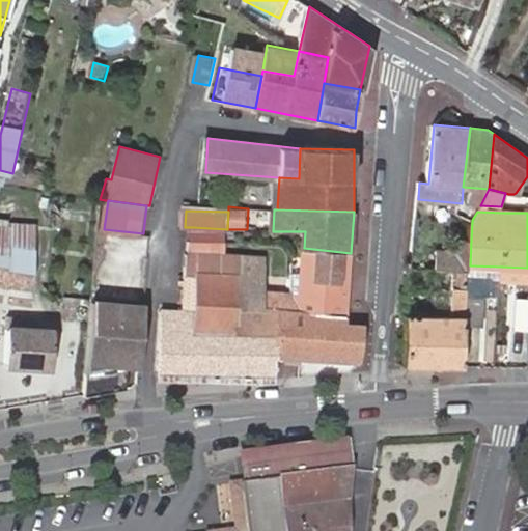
[(9,222),(0,220),(0,281),(34,287),(39,229),(8,226),(9,222)]
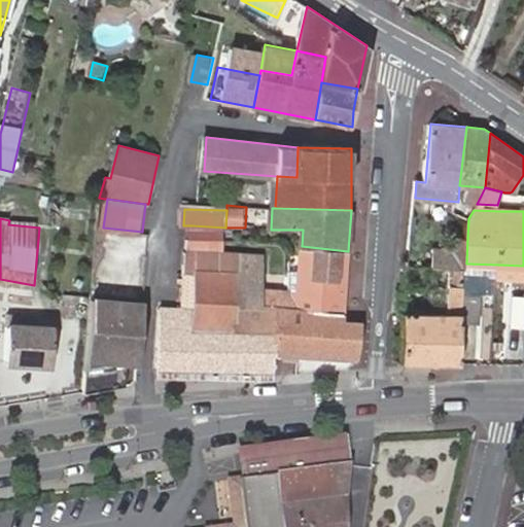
[(224,240),(225,227),(191,225),(190,238),(224,240)]
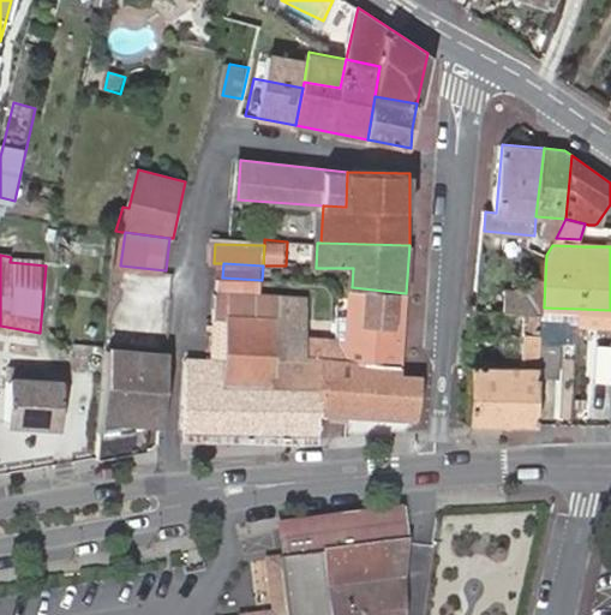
[(504,288),(503,311),(544,314),(544,308),(545,278),(528,276),(527,290),(504,288)]
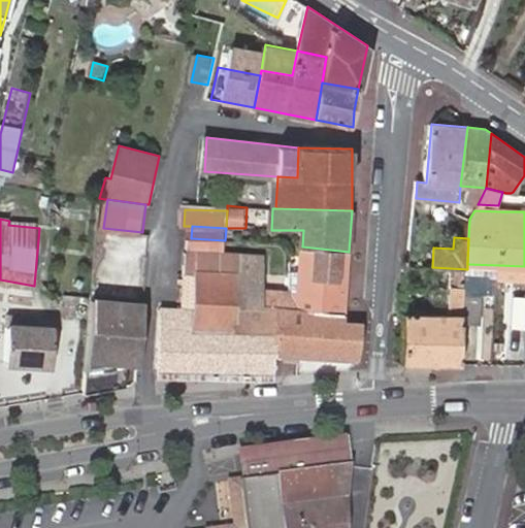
[(228,240),(225,240),(191,238),(190,252),(227,254),(228,240)]
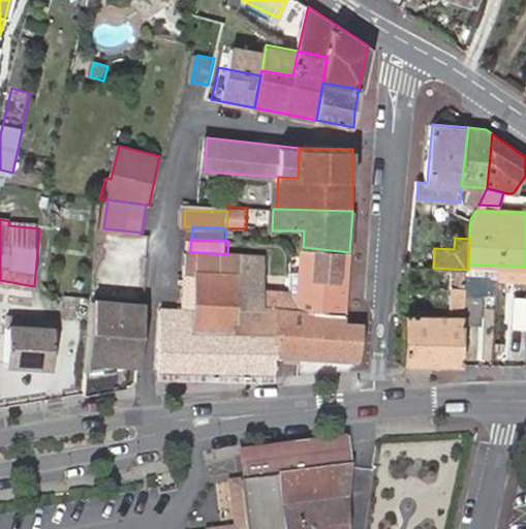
[(349,252),(303,247),(302,274),(291,274),(290,292),(299,293),(320,296),(320,305),(346,308),(349,252)]
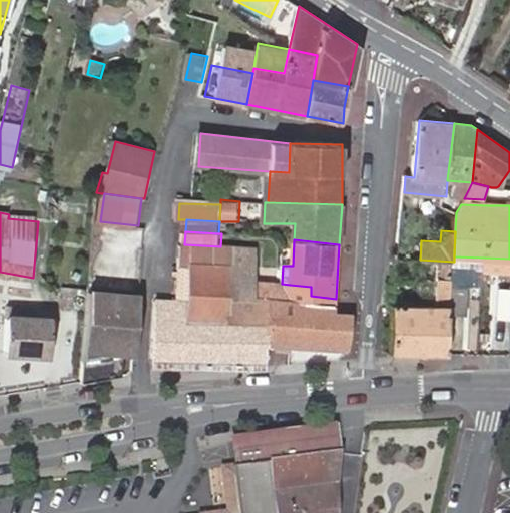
[(155,359),(265,361),(266,345),(346,350),(349,314),(334,312),(334,306),(288,300),(290,285),(282,284),(257,282),(257,247),(220,246),(184,244),(183,244),(179,300),(157,300),(155,359)]
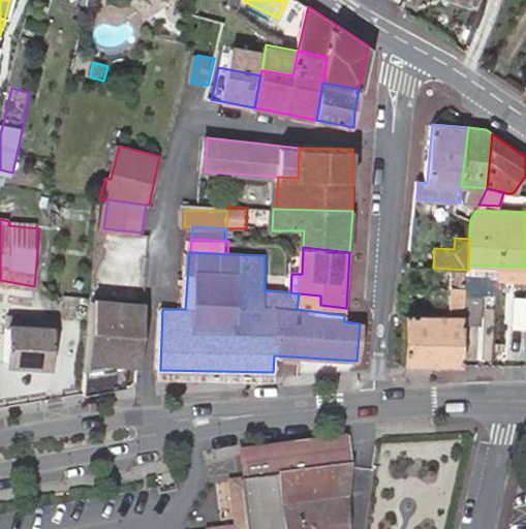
[(468,265),(468,270),(467,274),(467,279),(490,280),(500,280),(500,266),(468,265)]
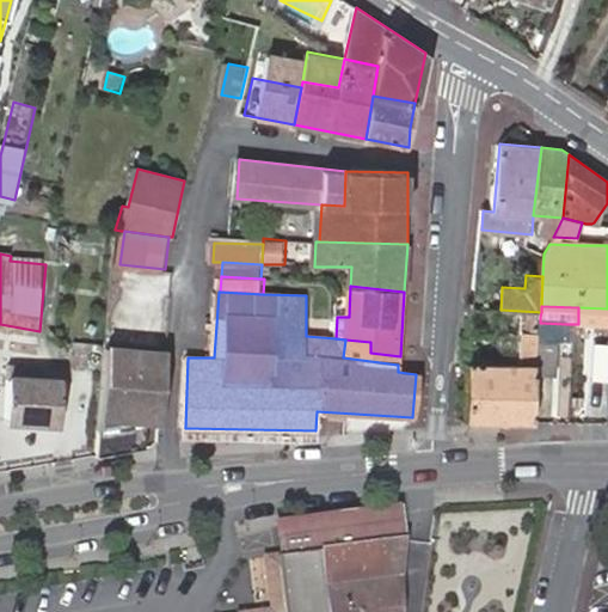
[(607,308),(578,307),(578,324),(607,325),(607,308)]
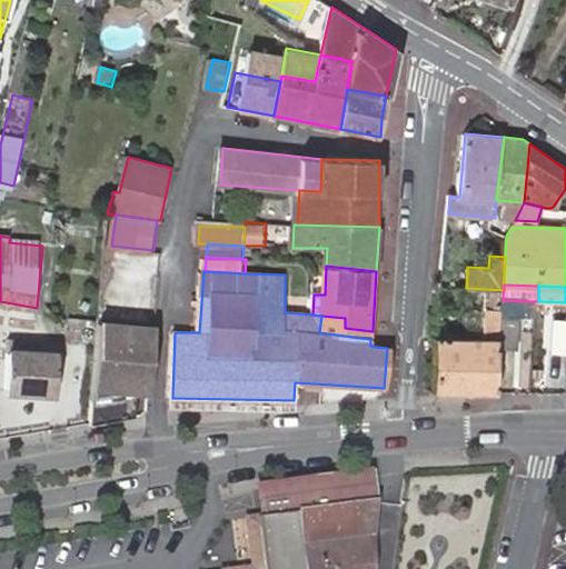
[(488,301),(485,339),(500,340),(502,315),(503,300),(503,295),(495,295),(494,301),(488,301)]
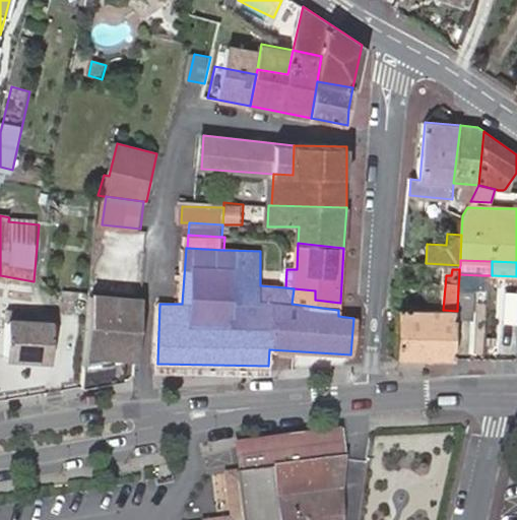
[(481,275),(459,274),(458,287),(475,288),(481,288),(481,275)]
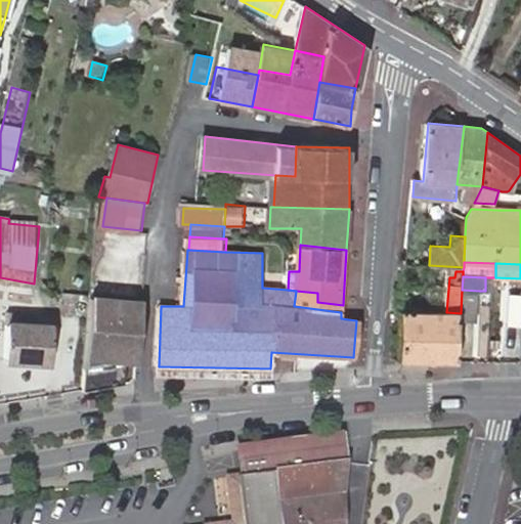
[(461,313),(461,320),(477,320),(479,291),(462,290),(461,313)]
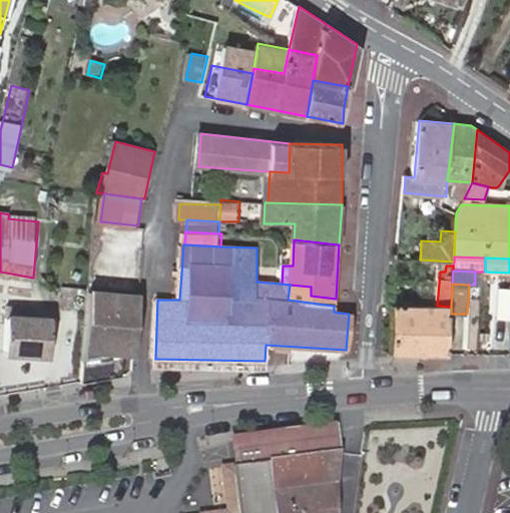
[(334,306),(336,299),(311,296),(311,287),(290,285),(288,300),(334,306)]
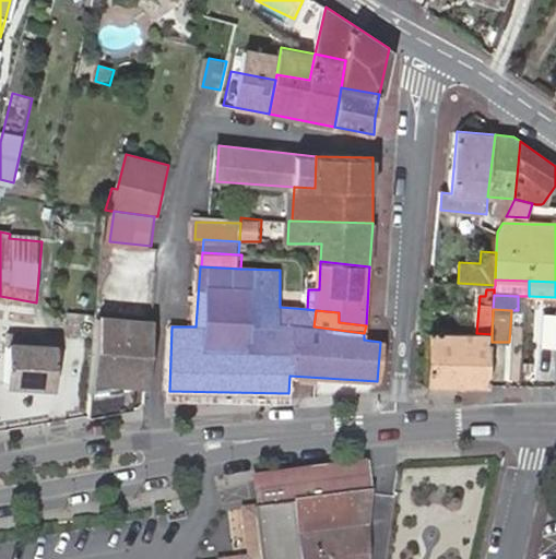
[(544,345),(555,346),(555,312),(546,313),(544,345)]
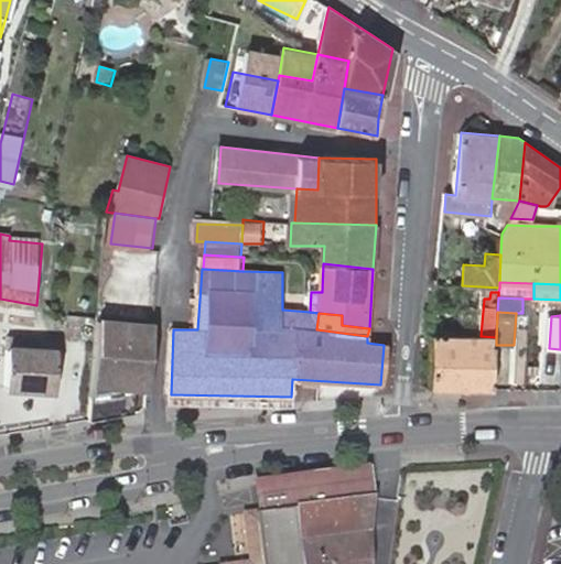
[(154,328),(100,324),(96,383),(149,383),(154,328)]
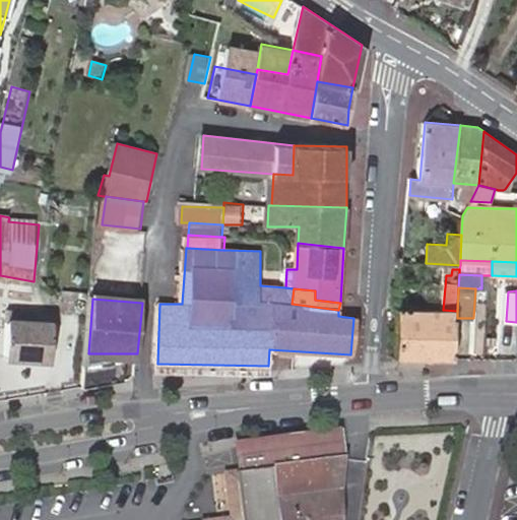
[(398,358),(455,358),(457,318),(457,311),(443,310),(399,309),(398,358)]
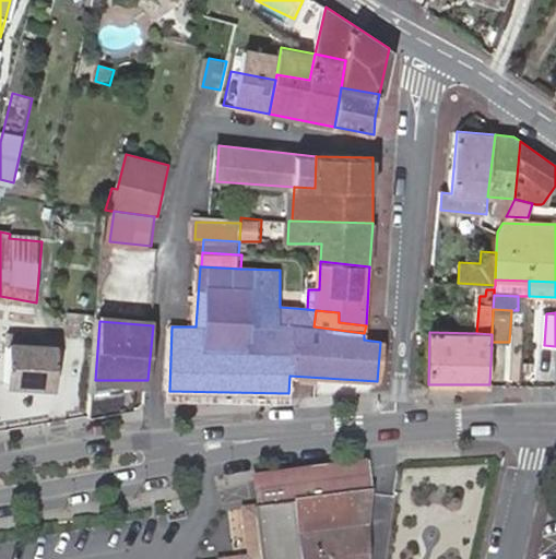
[(13,334),(12,345),(50,347),(51,336),(13,334)]
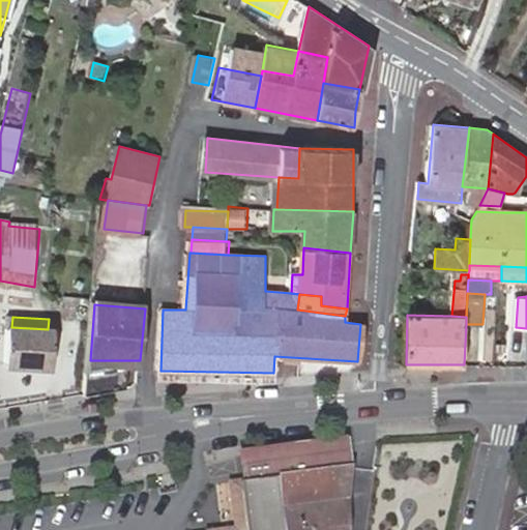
[(48,329),(11,327),(9,362),(53,366),(55,330),(48,329)]
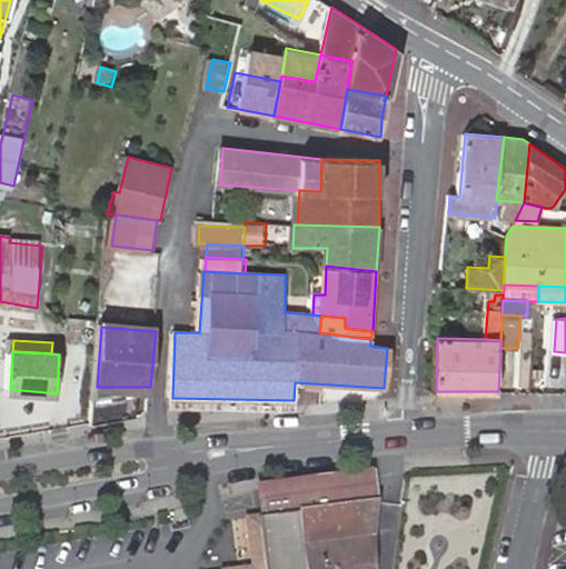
[(97,387),(96,401),(149,396),(150,387),(97,387)]
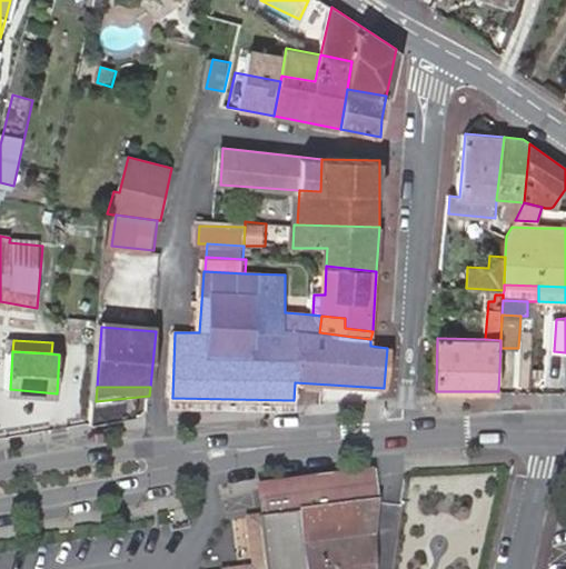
[(369,470),(293,479),(297,510),(377,498),(369,470)]
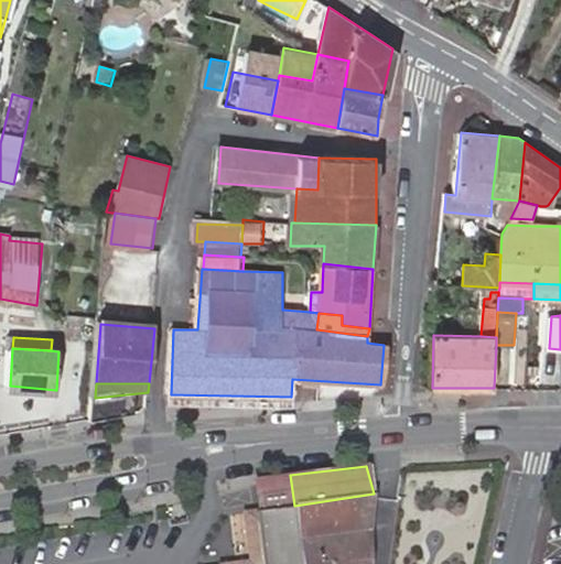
[(290,475),(254,478),(256,488),(258,503),(259,510),(294,506),(290,475)]
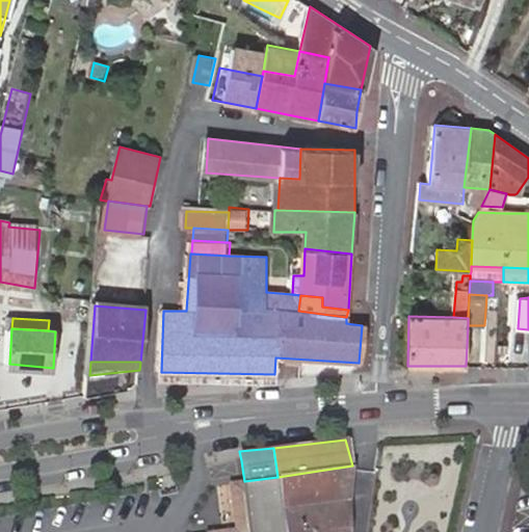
[(348,531),(351,469),(352,466),(278,477),(244,481),(250,531),(348,531)]
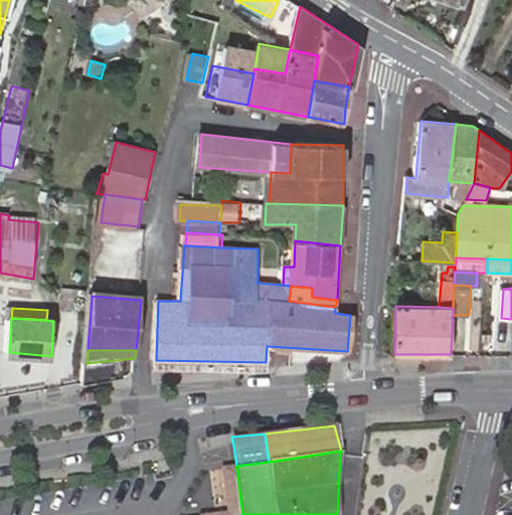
[(242,514),(236,466),(227,467),(226,467),(232,512),(209,514),(242,514)]
